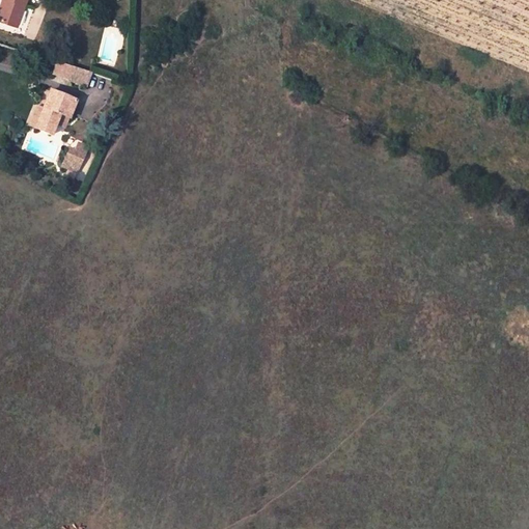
[(3,0),(0,11),(0,17),(18,25),(26,0),(3,0)]
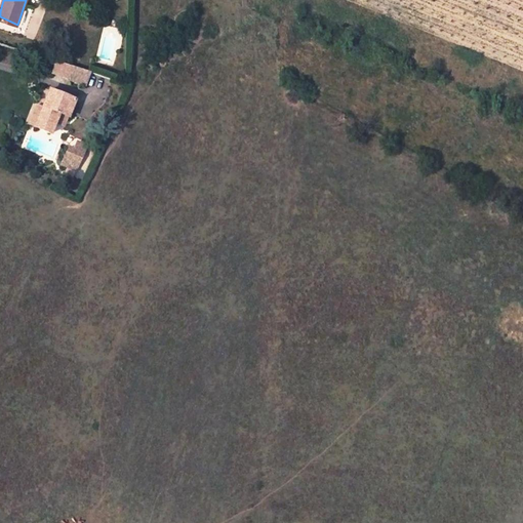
[(53,71),(70,76),(73,65),(56,59),(53,71)]
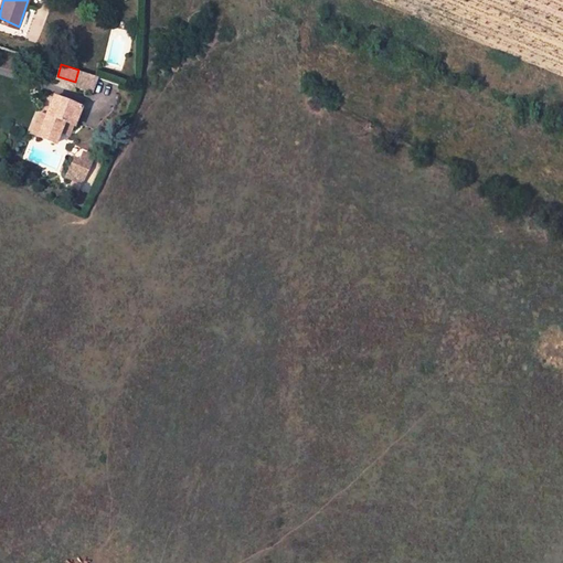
[(75,82),(74,84),(93,89),(97,75),(78,70),(75,82)]
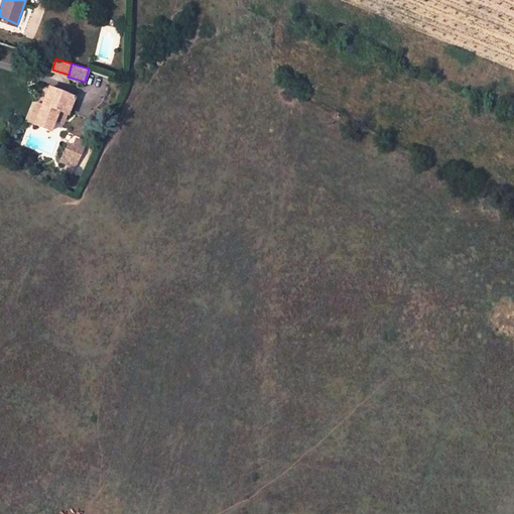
[(76,97),(50,87),(43,104),(35,123),(53,130),(57,120),(60,112),(68,115),(76,97)]
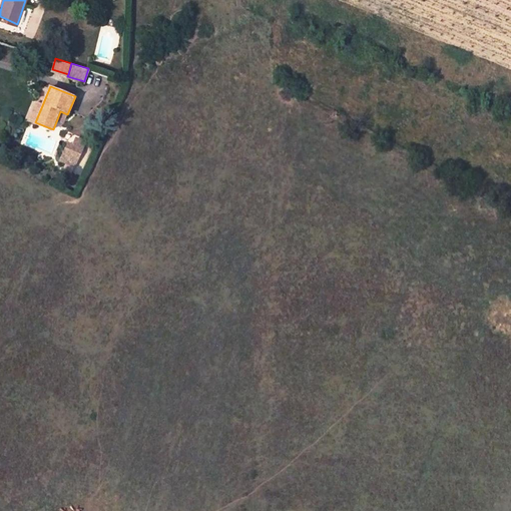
[(43,103),(38,100),(30,120),(35,122),(43,103)]
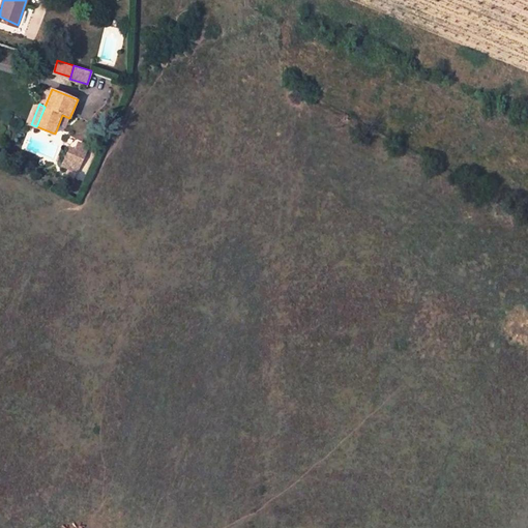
[(66,126),(69,118),(62,115),(59,123),(66,126)]
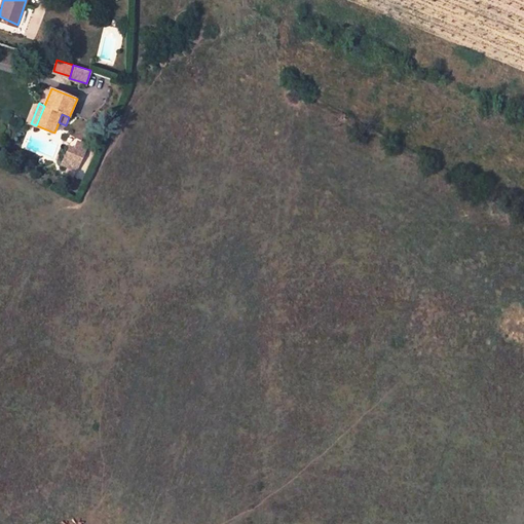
[(70,145),(63,161),(69,164),(77,167),(87,145),(78,140),(75,147),(70,145)]
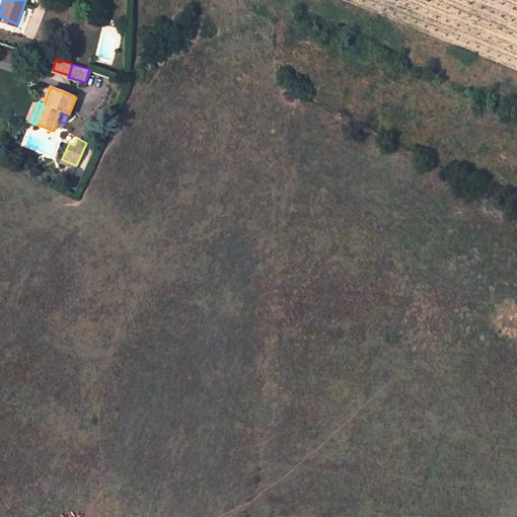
[(68,162),(65,168),(73,172),(76,165),(68,162)]
